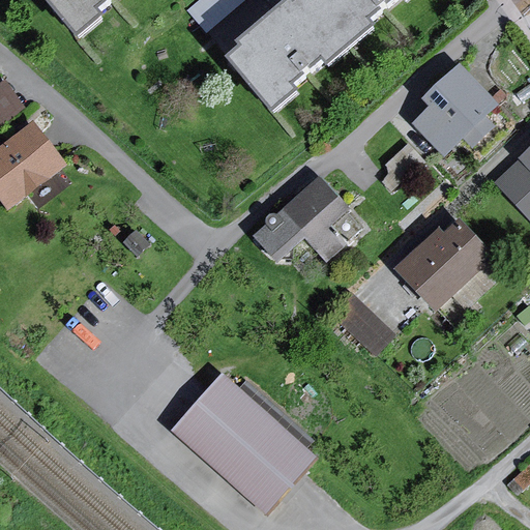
[(52,0),(84,37),(110,16),(104,8),(114,0),(52,0)]
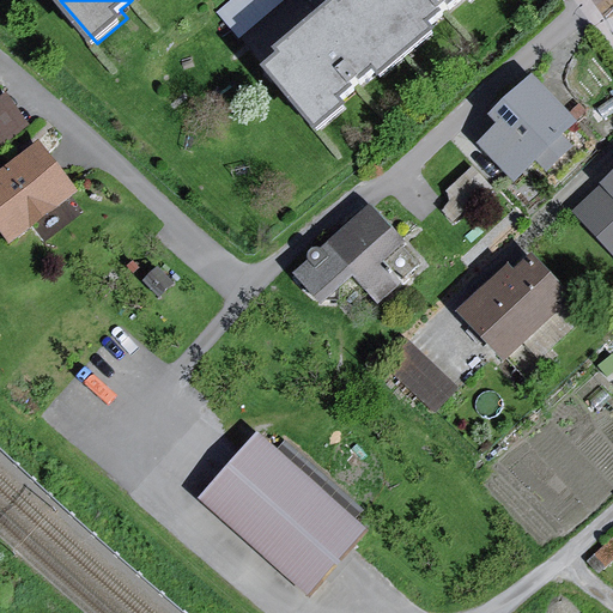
[(224,0),(216,7),(238,34),(278,0),(224,0)]
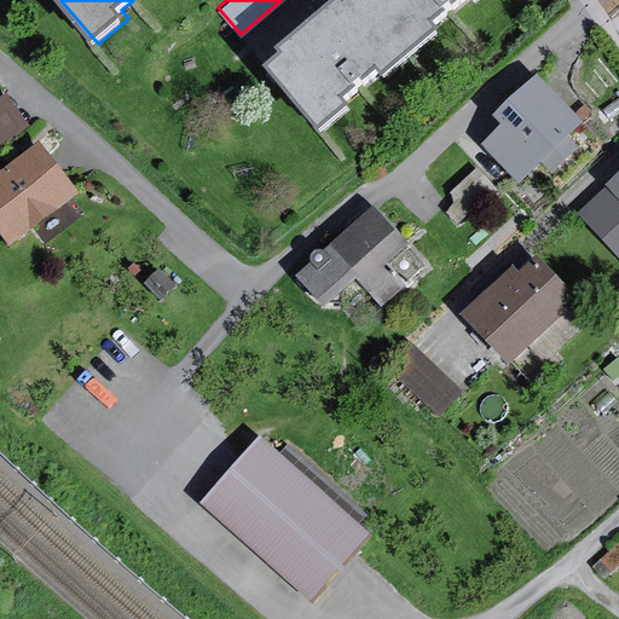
[(283,52),(266,67),(319,128),(348,104),(341,97),(376,67),(383,75),(439,27),(432,19),(453,0),(347,0),(345,3),(342,0),(329,0),(278,45),(283,52)]
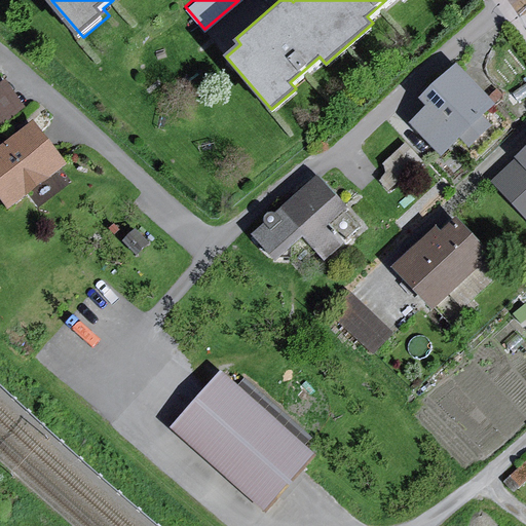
[(433,113),(415,128),(444,160),(457,149),(471,162),(511,126),(461,70),(424,103),(433,113)]
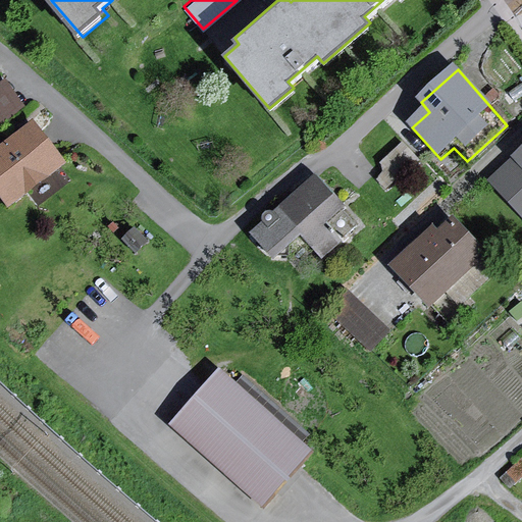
[(6,81),(0,85),(0,127),(27,110),(6,81)]
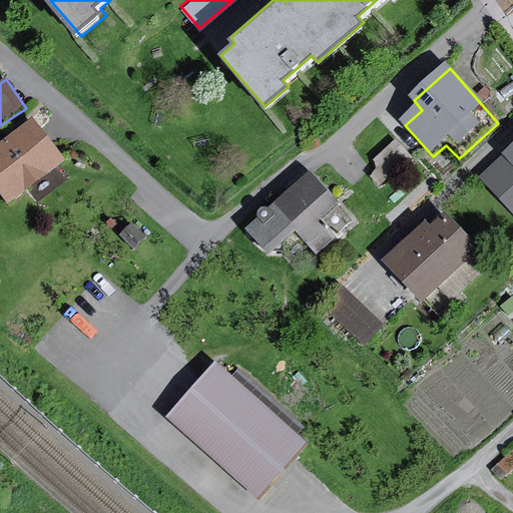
[(36,122),(0,149),(0,190),(11,206),(68,165),(36,122)]
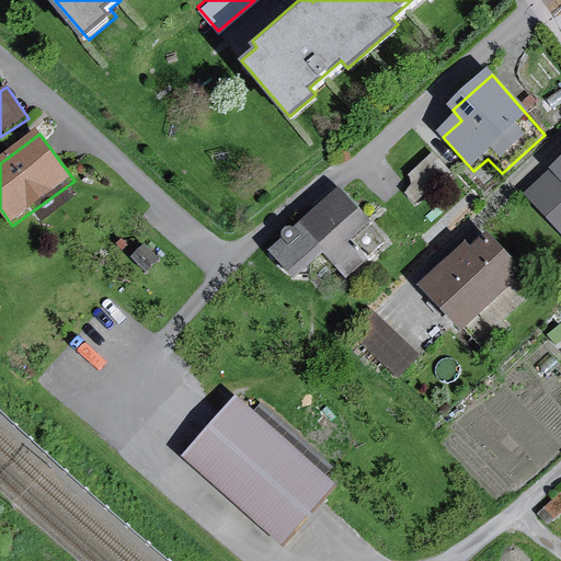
[(428,212),(464,181),(437,151),(402,182),(428,212)]
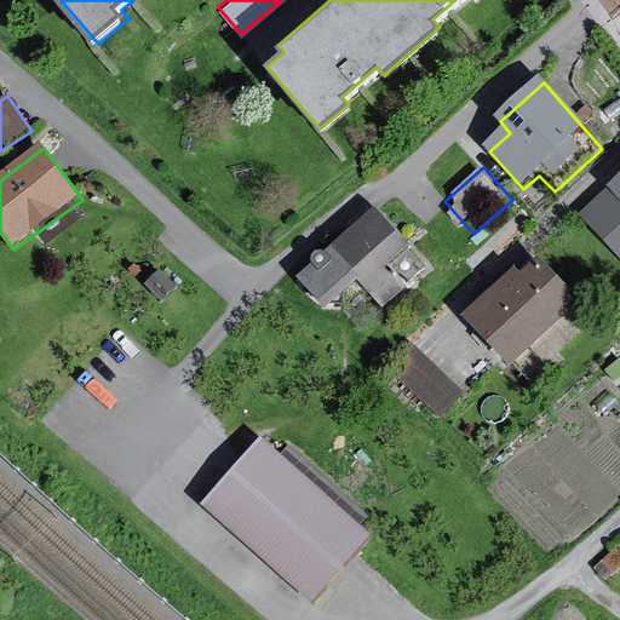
[(619,185),(581,220),(619,263),(619,185)]
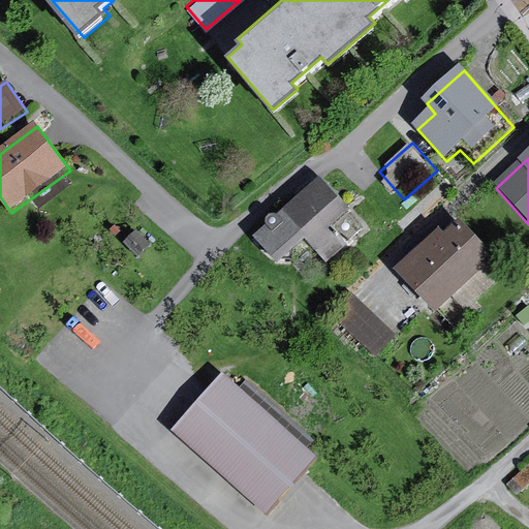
[(353,217),(324,185),(282,222),(277,217),(267,226),(271,230),(257,242),(283,271),(309,248),(329,270),(347,253),(332,236),(353,217)]
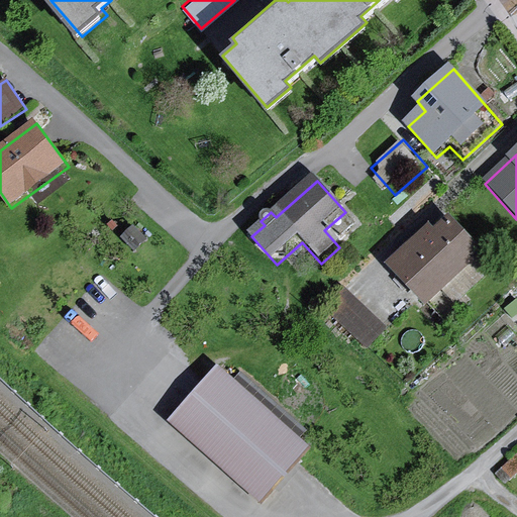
[(434,227),(390,269),(431,312),(490,257),(455,220),(440,234),(434,227)]
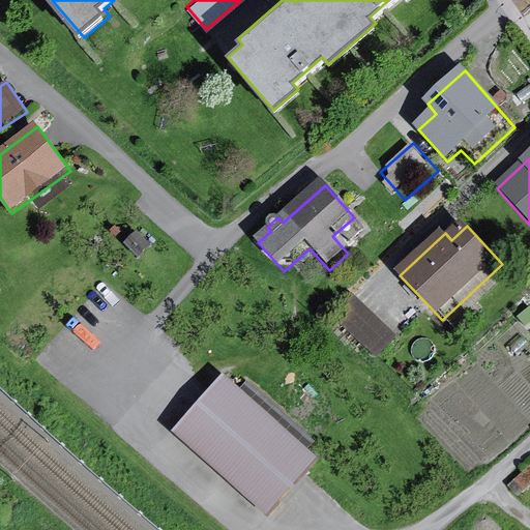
[(422,316),(381,274),(332,322),(374,363),(422,316)]
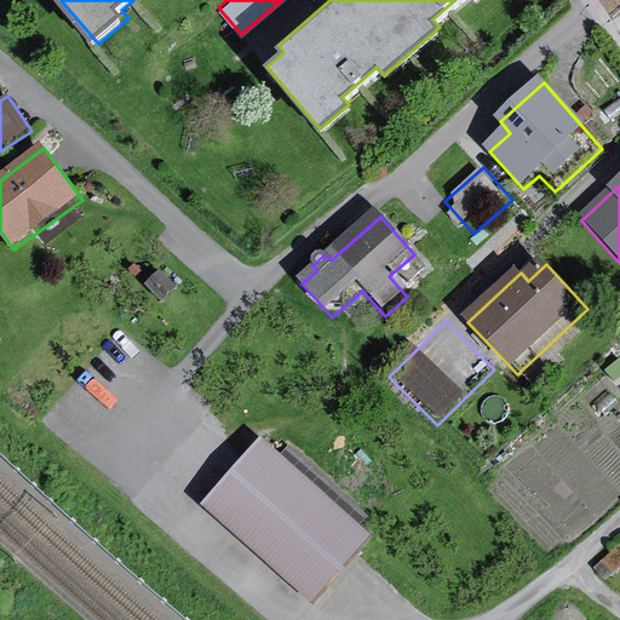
[(258,438),(199,505),(311,606),(372,538),(356,524),(366,514),(286,442),(276,454),(258,438)]
